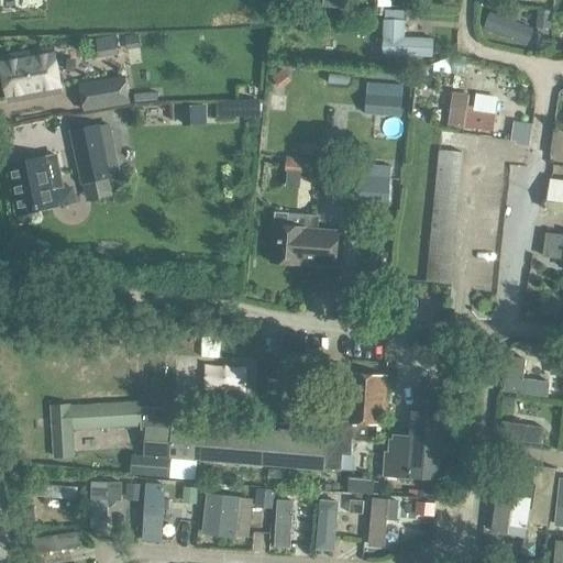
[(505,7),(500,17),(492,13),(486,29),(528,45),(533,31),(516,23),(520,13),(505,7)]
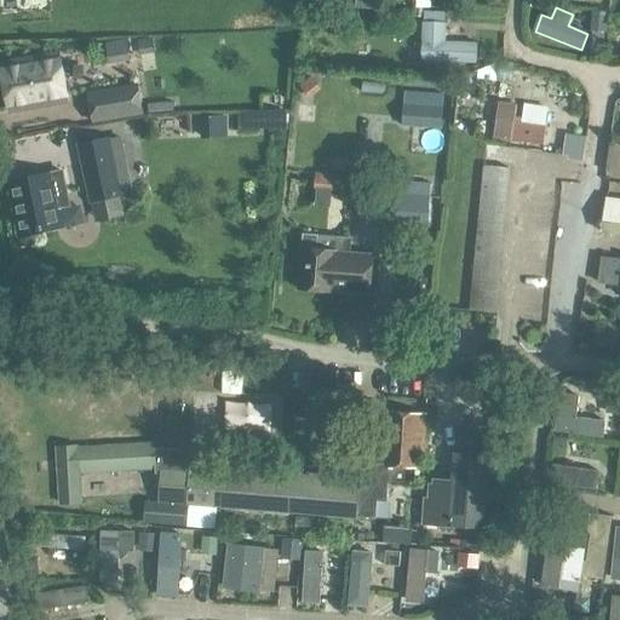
[(445,23),(423,23),(423,61),(475,61),(476,45),(445,44),(445,23)]
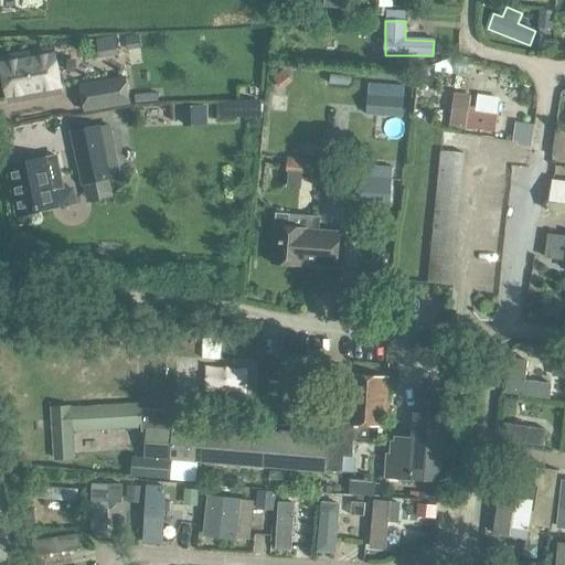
[(139,35),(126,38),(128,51),(141,49),(139,35)]
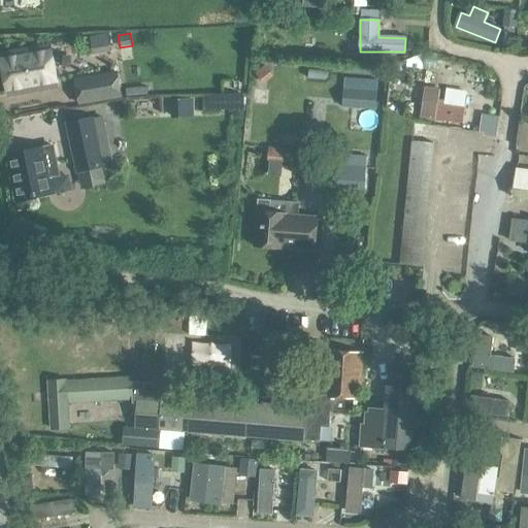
[(51,46),(2,55),(9,95),(58,87),(51,46)]
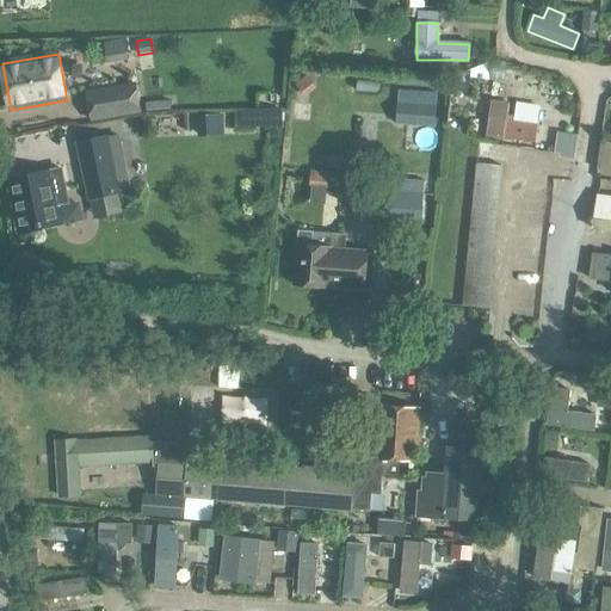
[(88,93),(93,121),(141,112),(136,85),(88,93)]
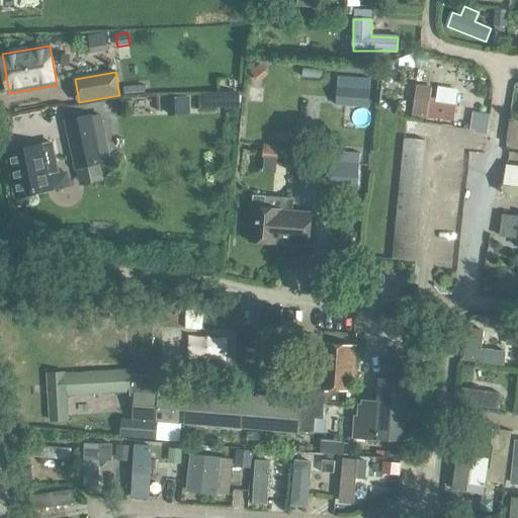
[(338,88),(337,106),(369,108),(370,90),(370,88),(371,78),(339,76),(338,88)]
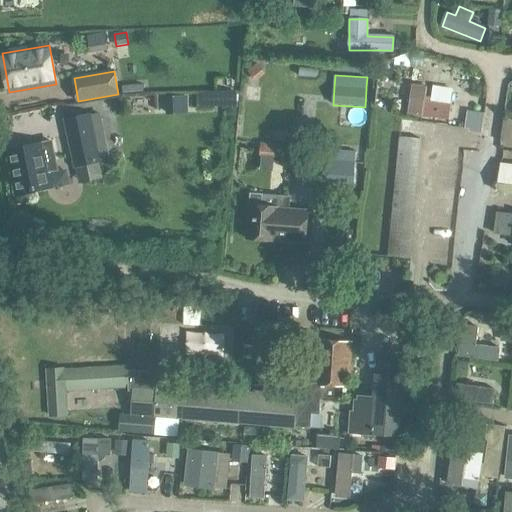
[(412,84),(410,102),(408,114),(449,120),(450,110),(451,105),(451,104),(431,101),(432,97),(426,96),(427,89),(427,86),(412,84)]
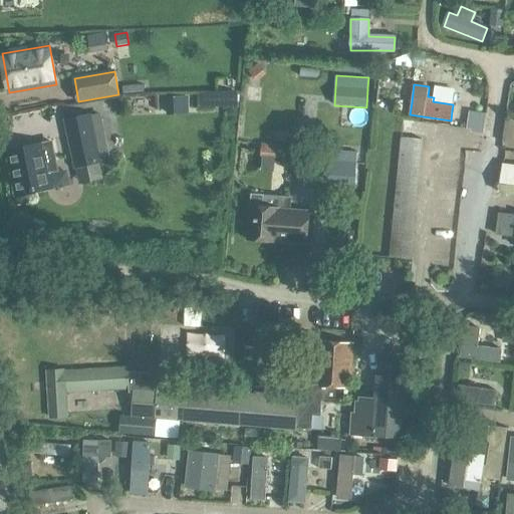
[(181,116),(180,99),(168,100),(168,116),(181,116)]
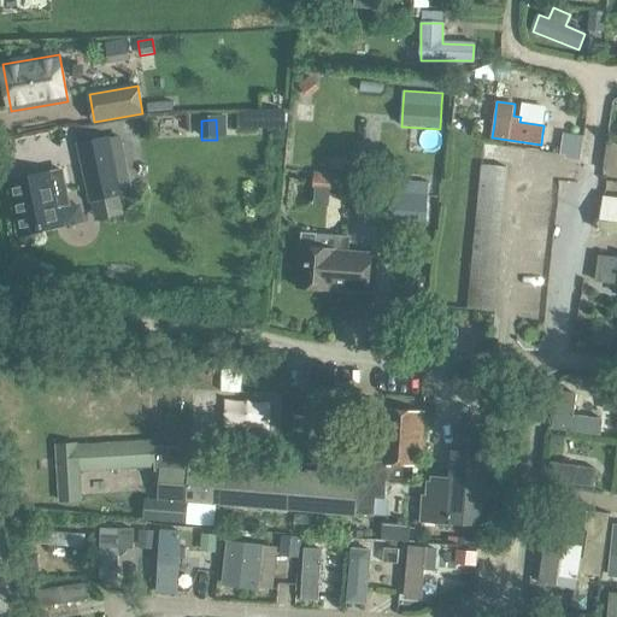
[(119,195),(106,139),(80,145),(93,200),(119,195)]
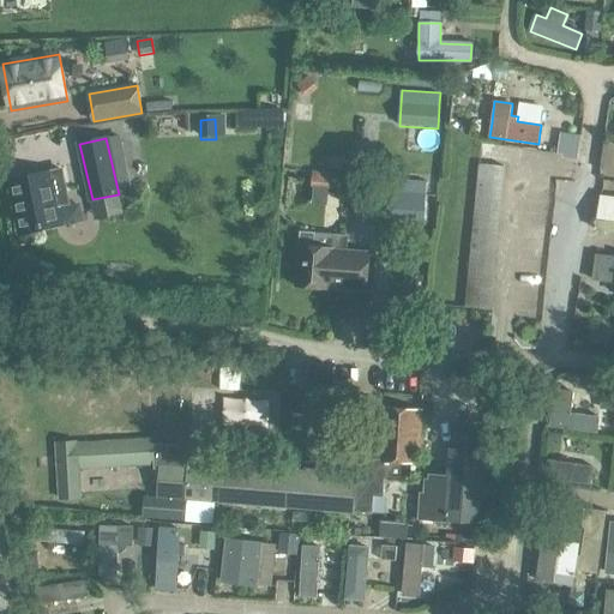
[(599,188),(613,188),(613,158),(601,158),(599,188)]
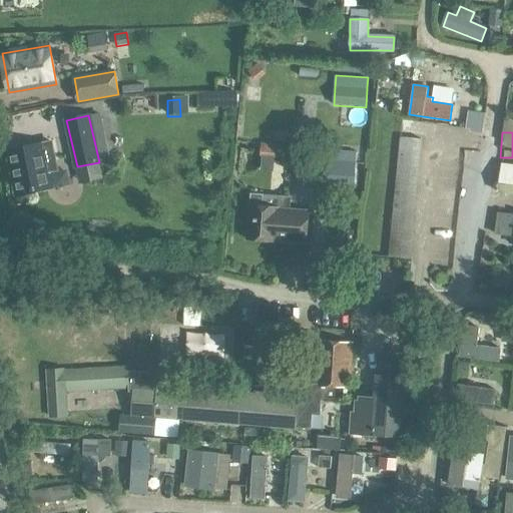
[(400,137),(389,258),(410,259),(421,139),(400,137)]
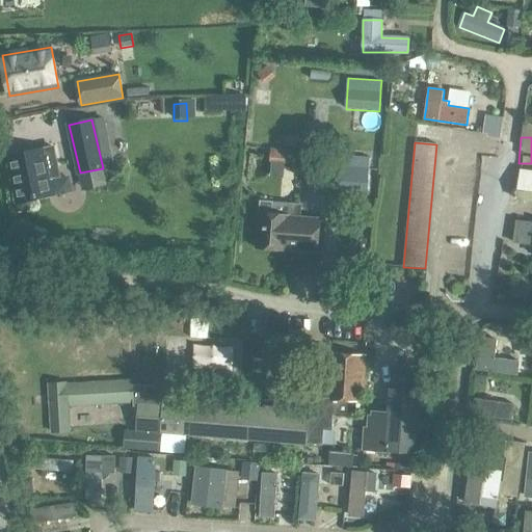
[(6,156),(17,205),(56,196),(53,180),(62,178),(55,145),(6,156)]
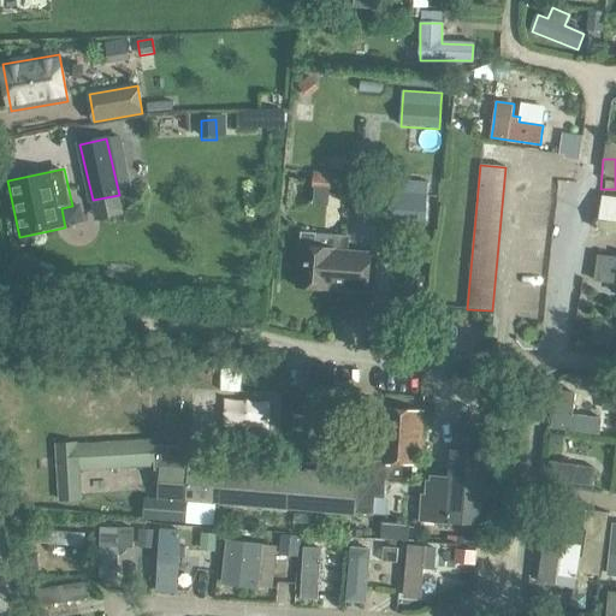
[(335,196),(351,197),(354,175),(313,171),(312,188),(336,189),(335,196)]
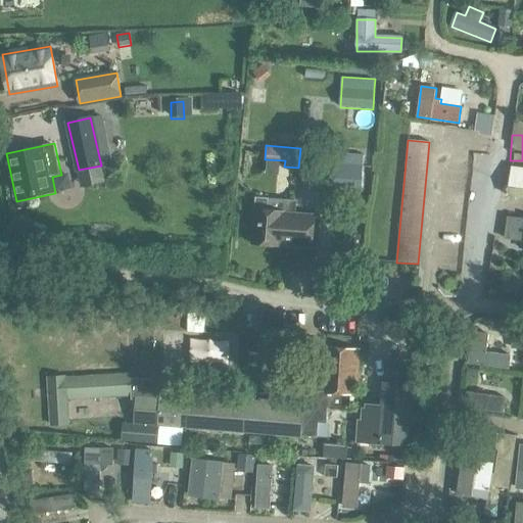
[(325,153),(322,192),(345,194),(345,193),(361,194),(364,155),(345,154),(329,153),(325,153)]
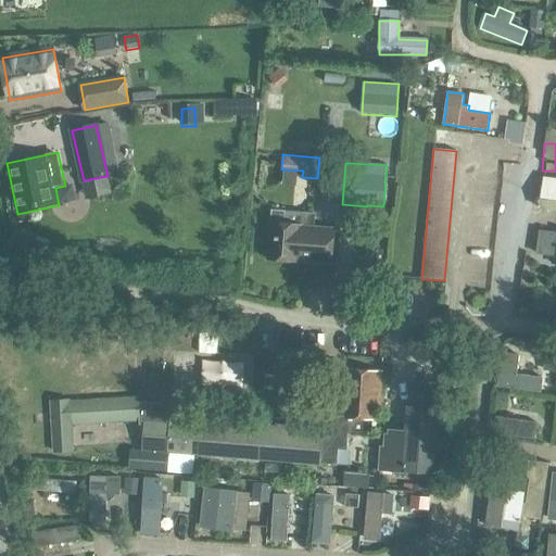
[(555,178),(544,177),(540,210),(555,211),(555,178)]
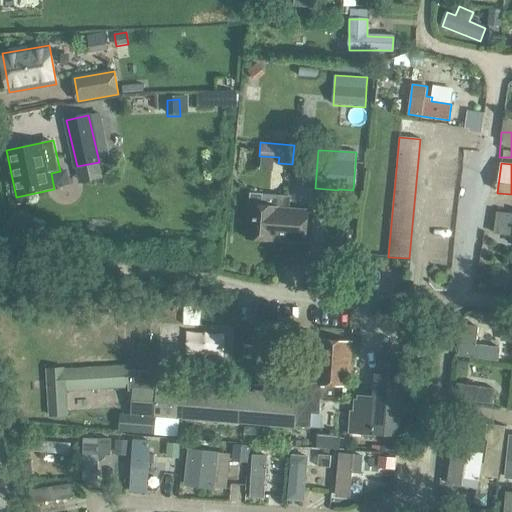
[(249,205),(247,239),(276,241),(278,208),(261,206),(262,194),(250,193),(249,205)]
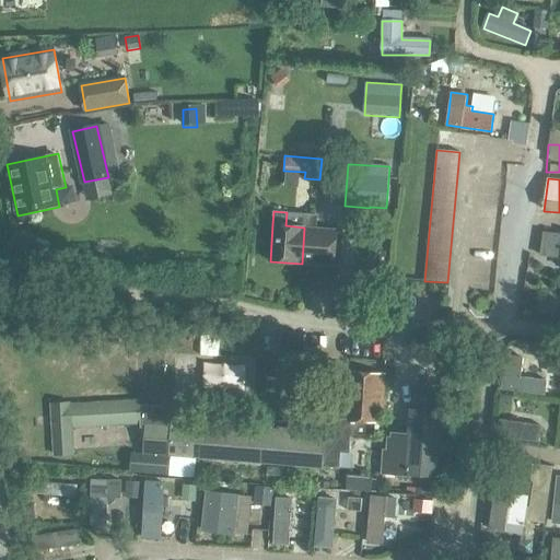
[(304,228),(302,264),(334,266),(335,230),(315,228),(304,228)]
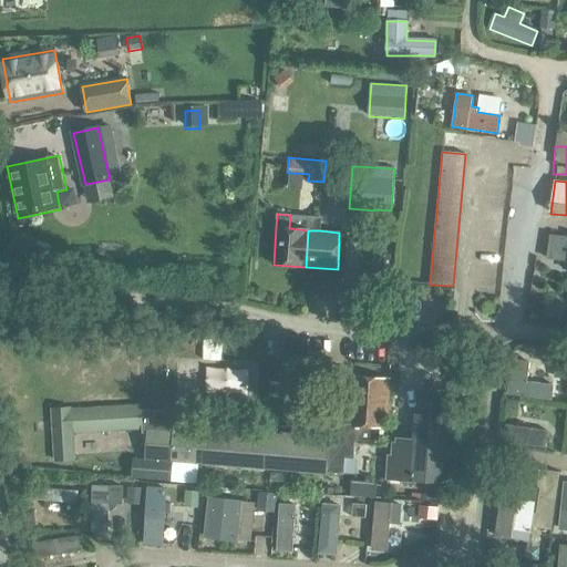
[(566,238),(566,237),(549,235),(546,259),(563,261),(562,269),(566,269),(566,238)]
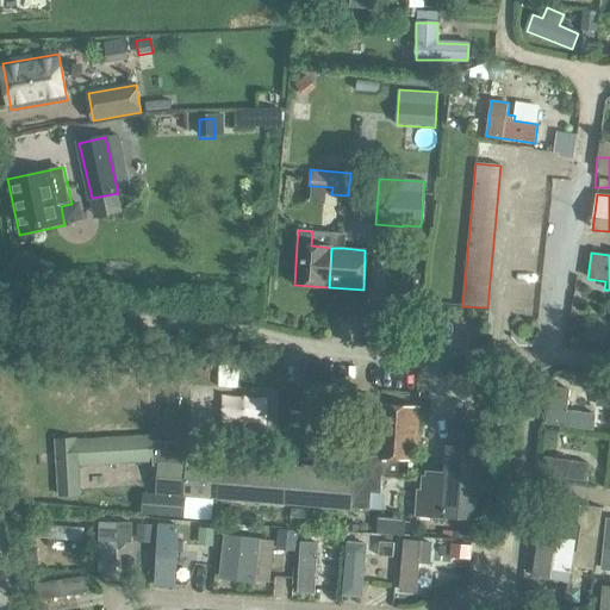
[(190,373),(206,375),(207,362),(191,360),(190,373)]
